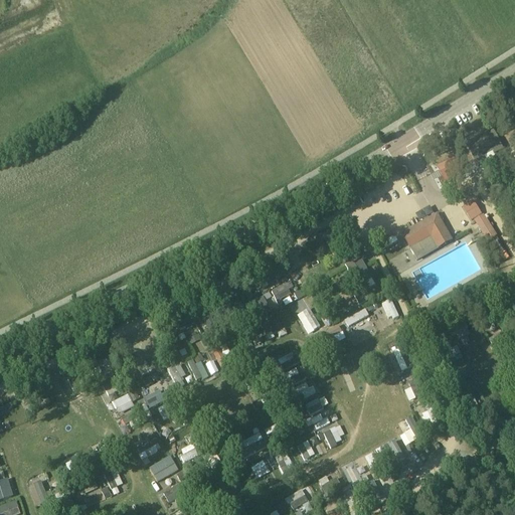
[(491,142),(497,139),(493,132),(468,145),(476,160),(495,150),(491,142)]
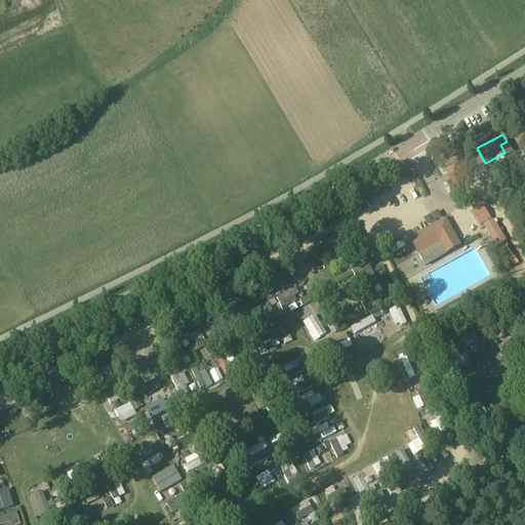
[(472,177),(462,161),(446,170),(455,187),(472,177)]
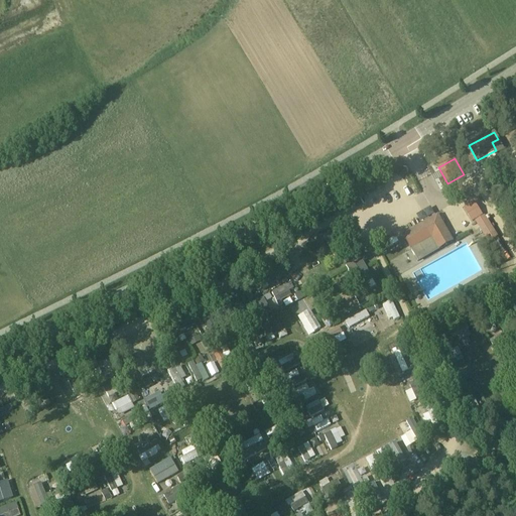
[(439,250),(446,245),(454,242),(446,231),(438,216),(403,236),(411,250),(432,238),(439,250)]
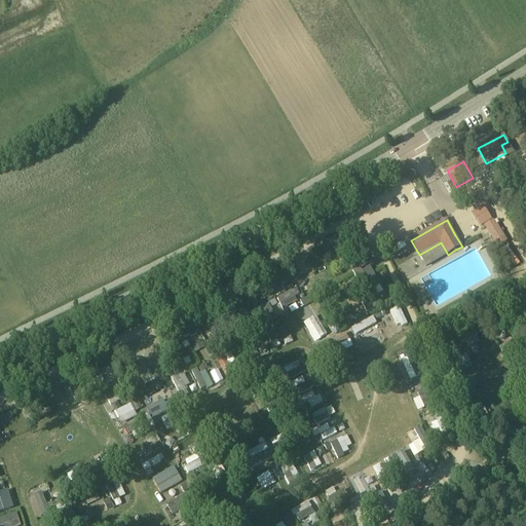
[(493,221),(485,226),(496,242),(503,237),(493,221)]
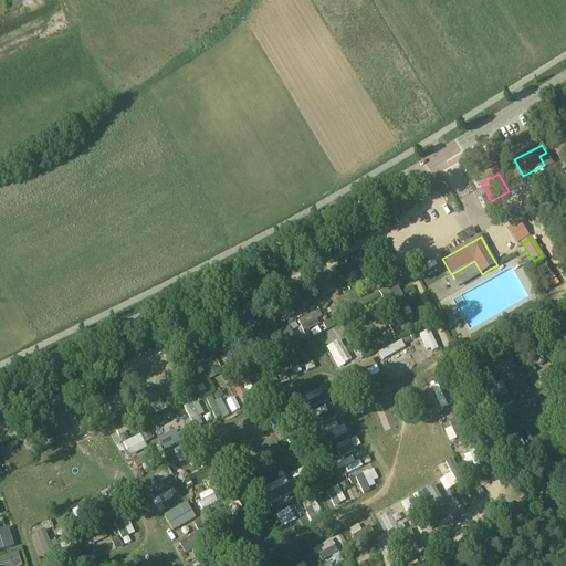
[(384,247),(374,253),(384,269),(394,262),(384,247)]
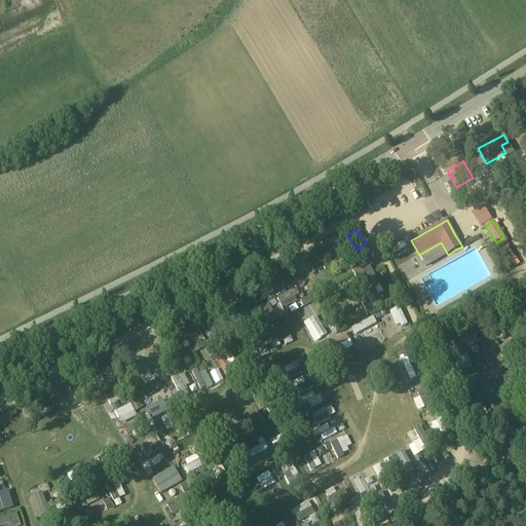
[(335,235),(315,247),(320,254),(332,247),(341,263),(348,259),(335,235)]
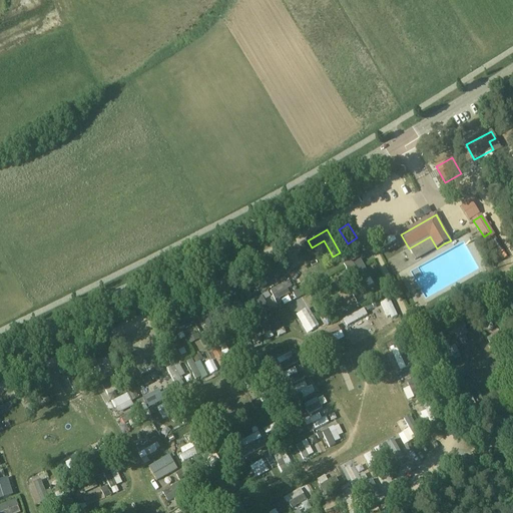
[(488,243),(485,237),(480,241),(483,246),(488,243)]
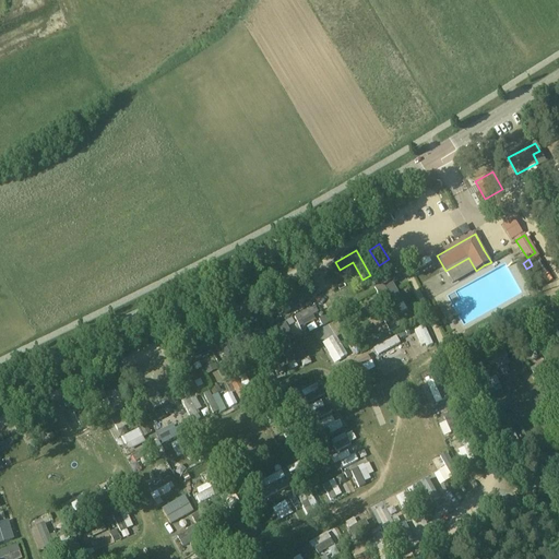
[(397,295),(399,294),(392,283),(384,287),(382,284),(375,289),(382,304),(389,316),(381,320),(390,333),(396,329),(397,330),(413,320),(397,295)]
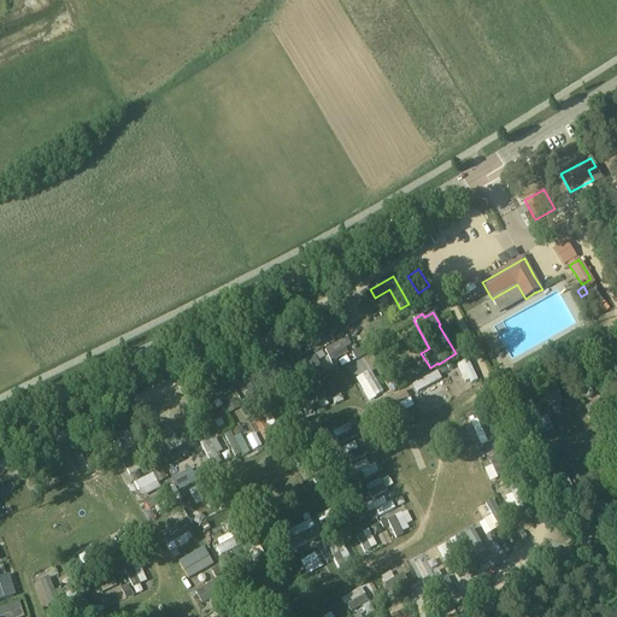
[(333,335),(325,327),(313,335),(319,345),(333,335)]
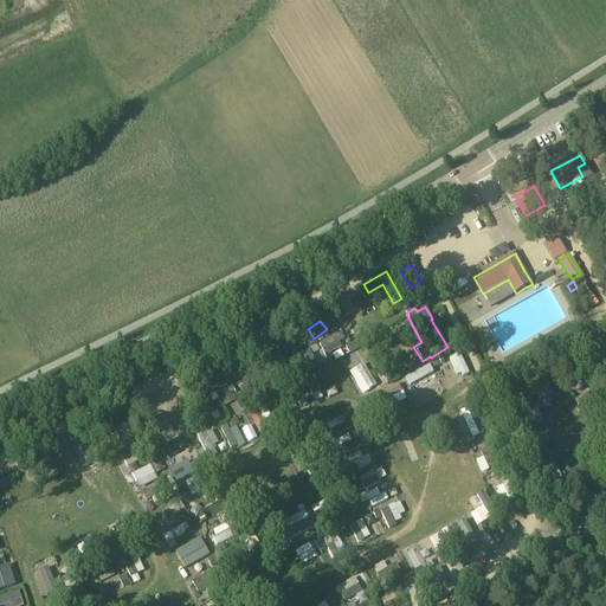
[(335,394),(324,366),(317,368),(316,363),(324,360),(318,346),(295,356),(303,378),(314,403),(335,394)]
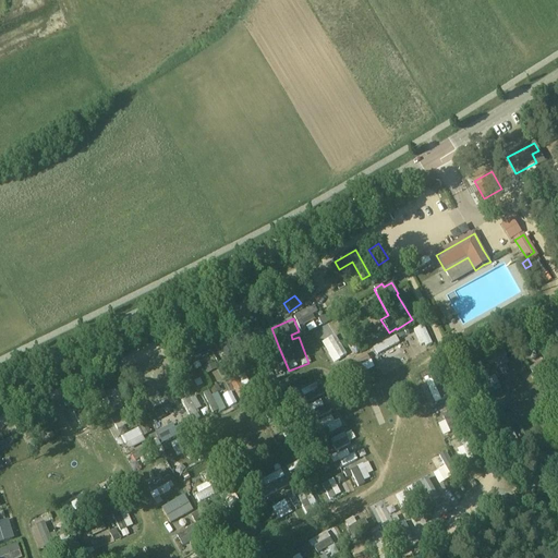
[(421,348),(432,342),(424,325),(413,330),(421,348)]
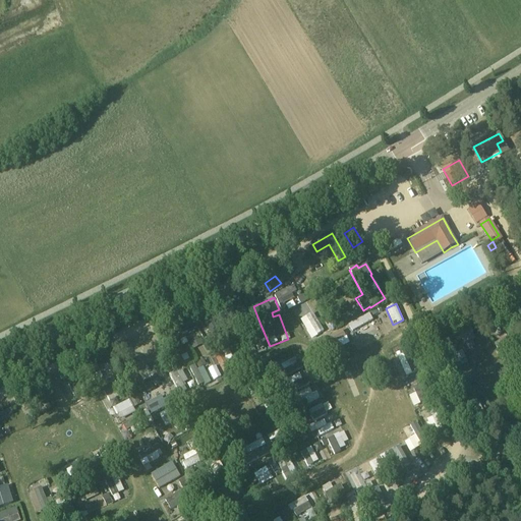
[(310,340),(322,334),(311,313),(300,320),(310,340)]
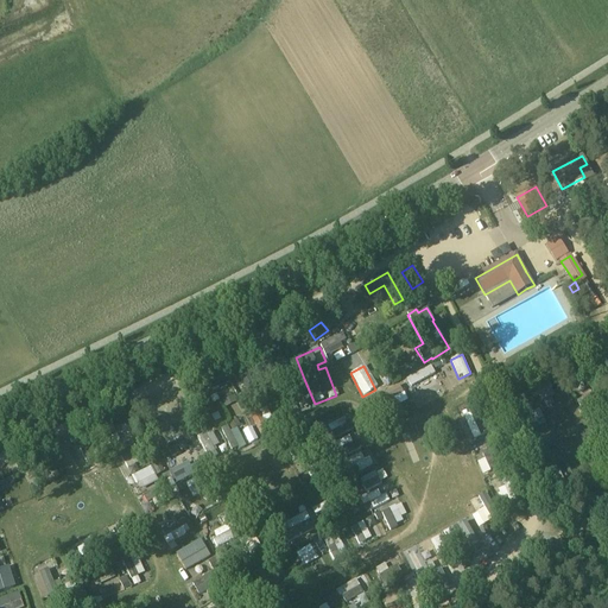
[(430,372),(413,379),(418,391),(435,385),(430,372)]
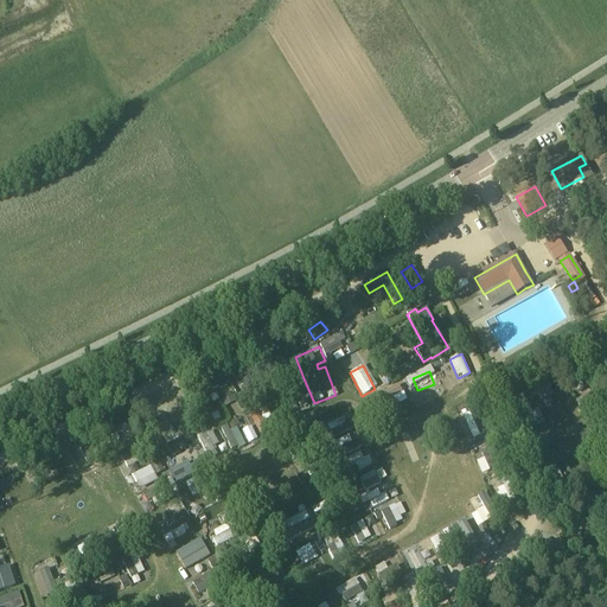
[(395,378),(377,388),(389,410),(407,401),(395,378)]
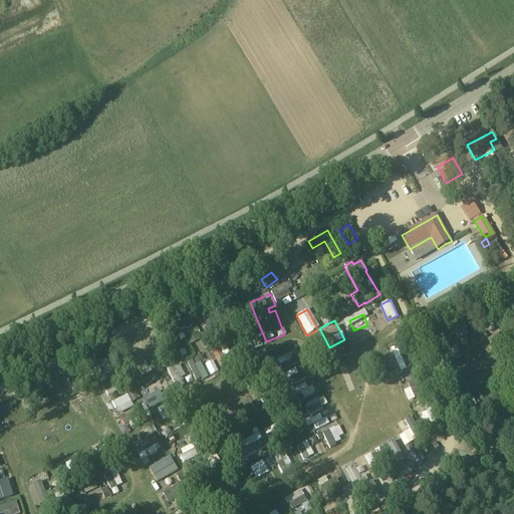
[(200,339),(197,332),(187,337),(190,344),(200,339)]
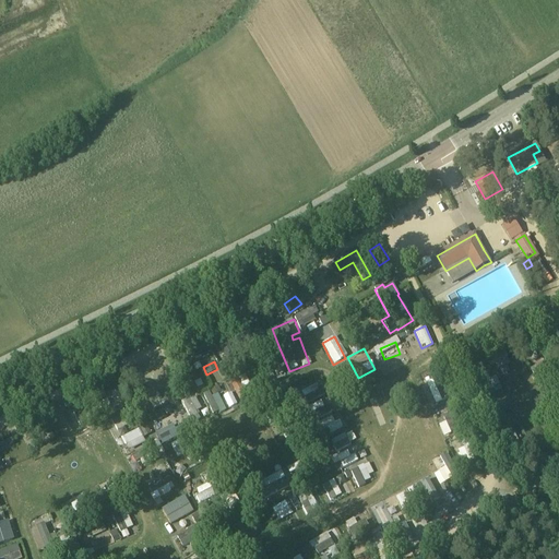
[(489,370),(482,373),(488,389),(499,384),(496,376),(491,377),(489,370)]
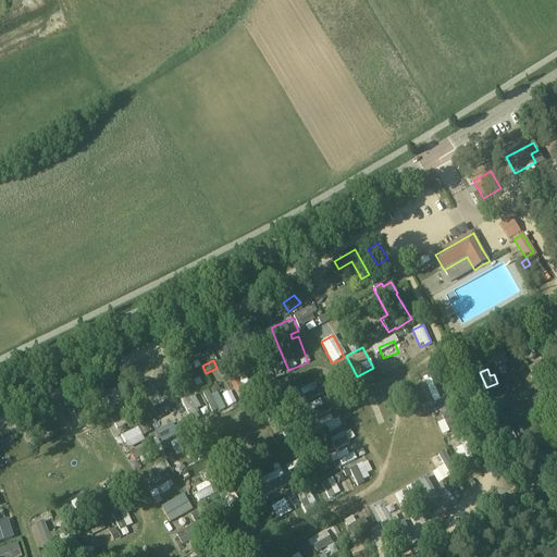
[(483,394),(499,387),(497,384),(486,388),(479,372),(474,374),(483,394)]
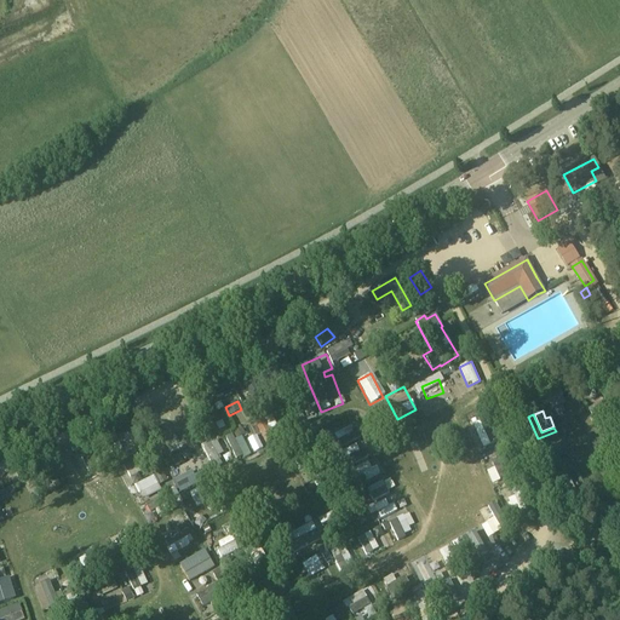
[(265,423),(254,428),(260,440),(271,435),(265,423)]
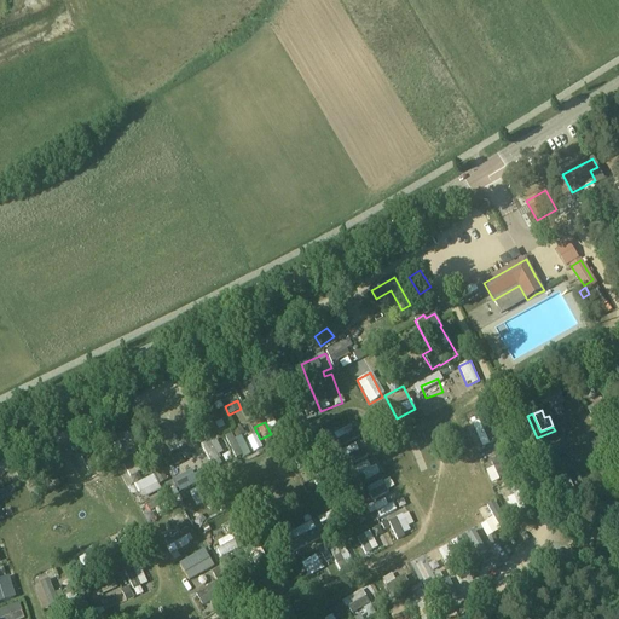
[(335,439),(352,433),(350,427),(333,433),(335,439)]
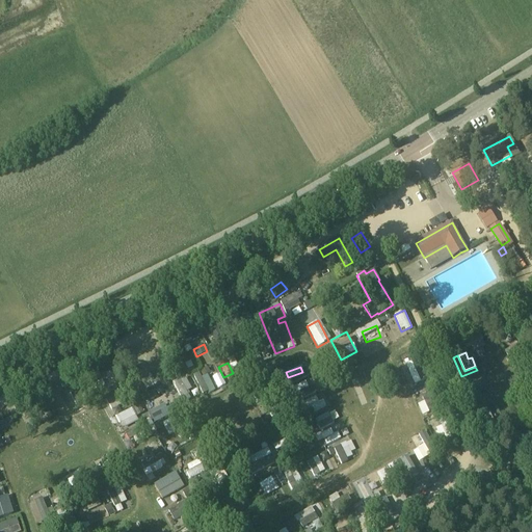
[(213,391),(207,375),(201,378),(197,372),(173,383),(182,404),(213,391)]
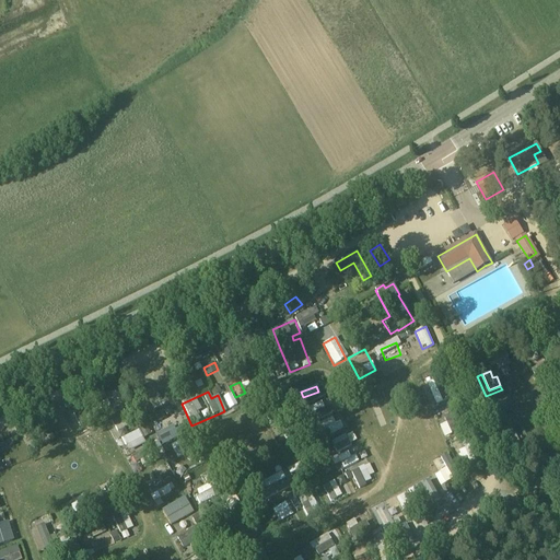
[(435,405),(442,401),(439,393),(432,396),(435,405)]
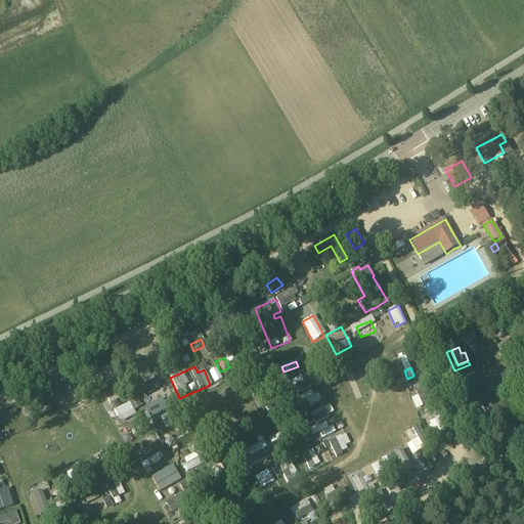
[(352,372),(347,374),(356,399),(361,397),(352,372)]
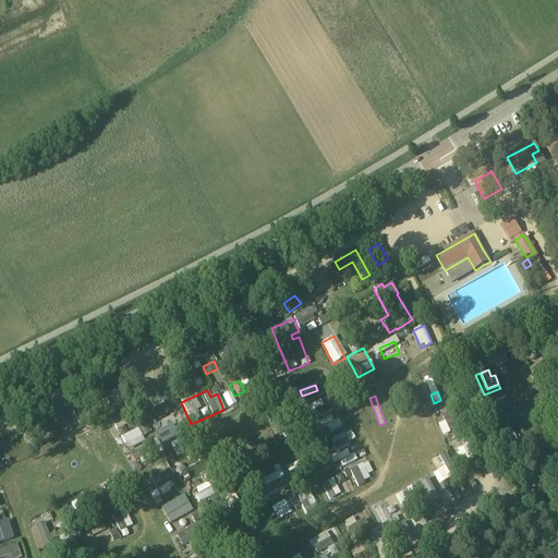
[(311,404),(314,411),(323,407),(319,400),(311,404)]
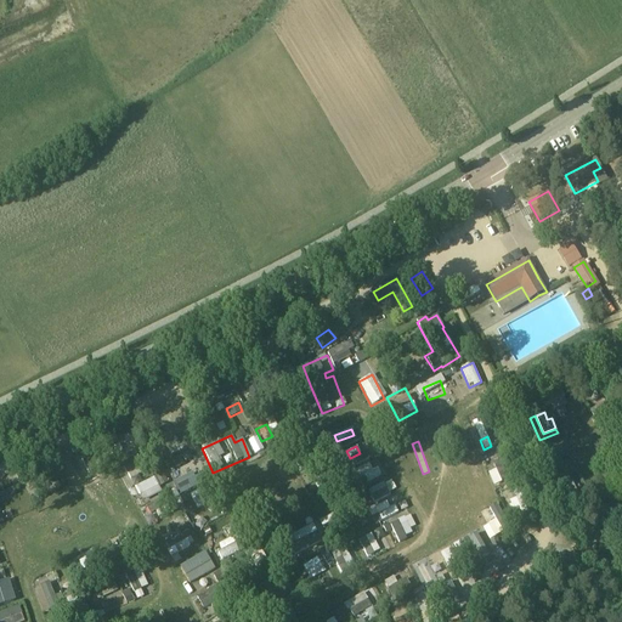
[(354,485),(379,475),(377,468),(371,470),(369,464),(349,471),(354,485)]
